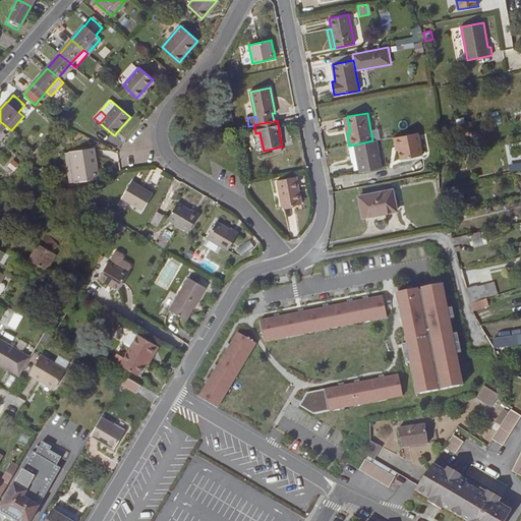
[(422,155),(418,132),(394,136),(396,147),(398,146),(399,150),(401,159),(422,155)]
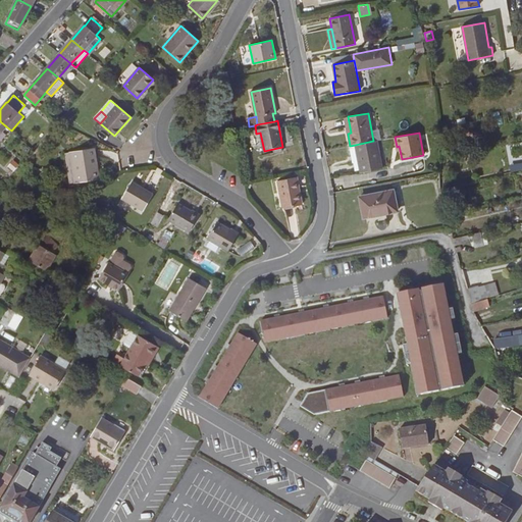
[(361,170),(361,172),(382,169),(376,141),(373,141),(355,145),(361,170)]
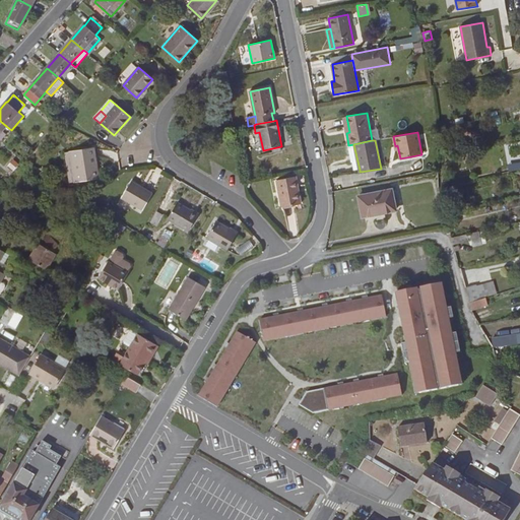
[(519,141),(511,144),(512,152),(519,149),(519,141)]
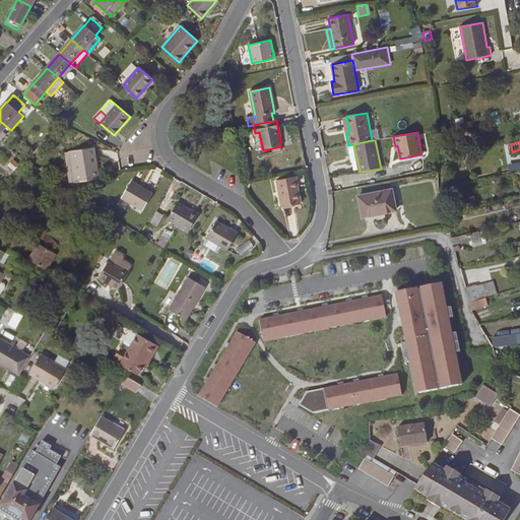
[(360,170),(353,144),(348,145),(347,145),(351,163),(352,163),(353,171),(360,170)]
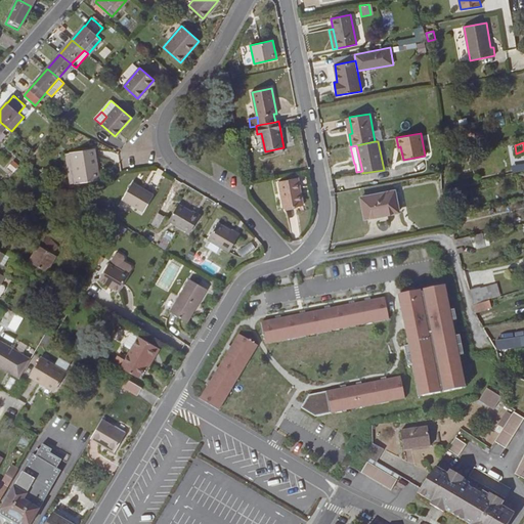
[(99,179),(94,148),(73,153),(78,182),(99,179)]
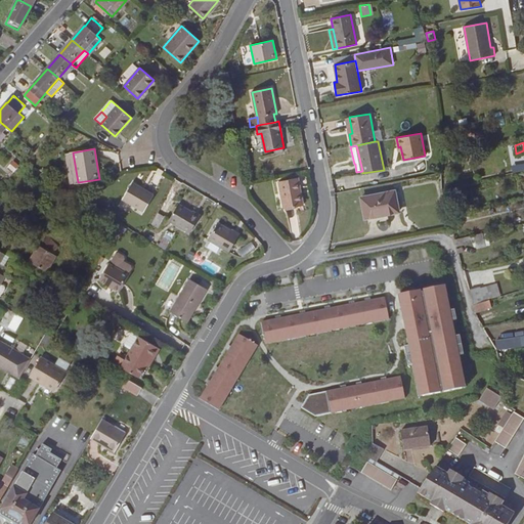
[(78,182),(73,153),(66,154),(71,184),(78,182)]
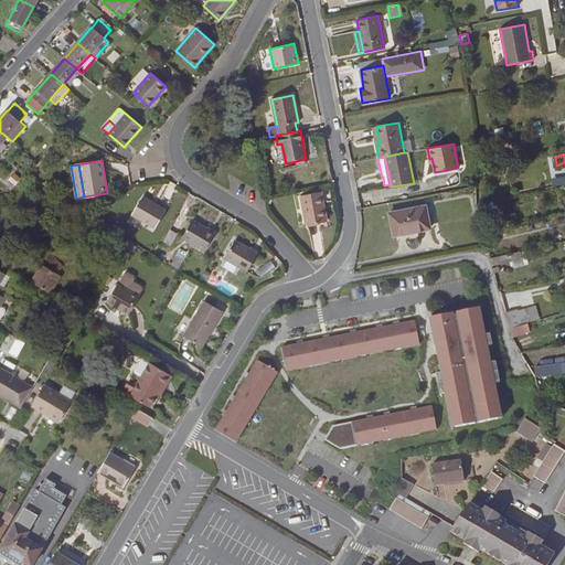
[(12,185),(20,178),(14,172),(7,179),(12,185)]
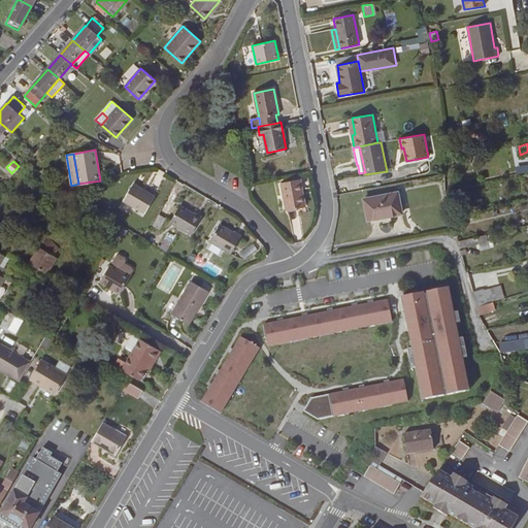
[(300,178),(281,183),(286,210),(305,206),(300,178)]
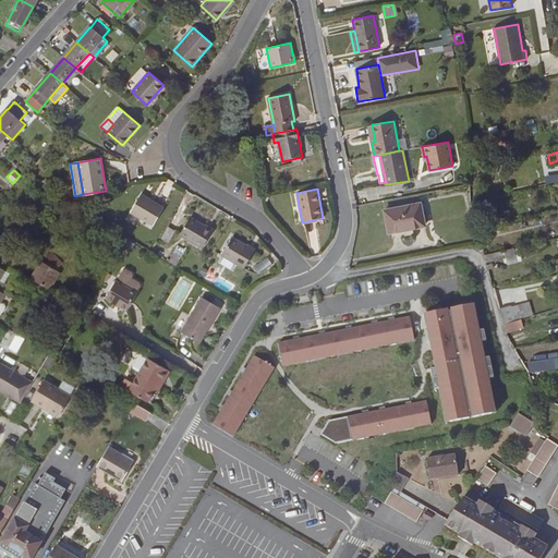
[(142,194),(131,211),(153,225),(164,207),(142,194)]
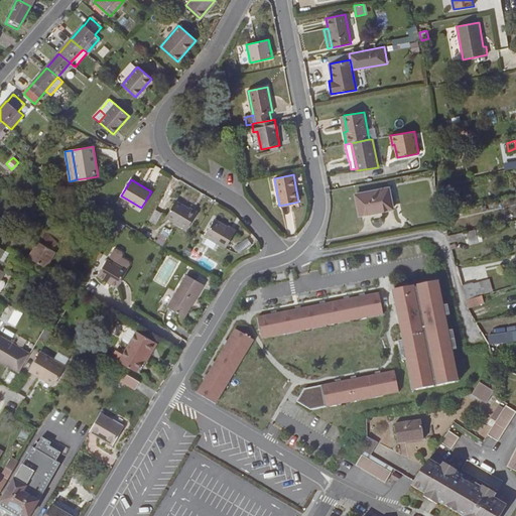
[(388,187),(355,195),(360,216),(392,209),(388,187)]
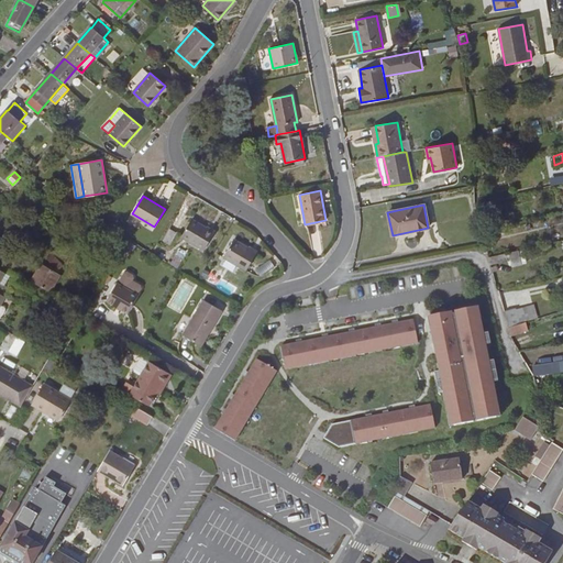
[(214,232),(191,219),(181,236),(203,250),(214,232)]
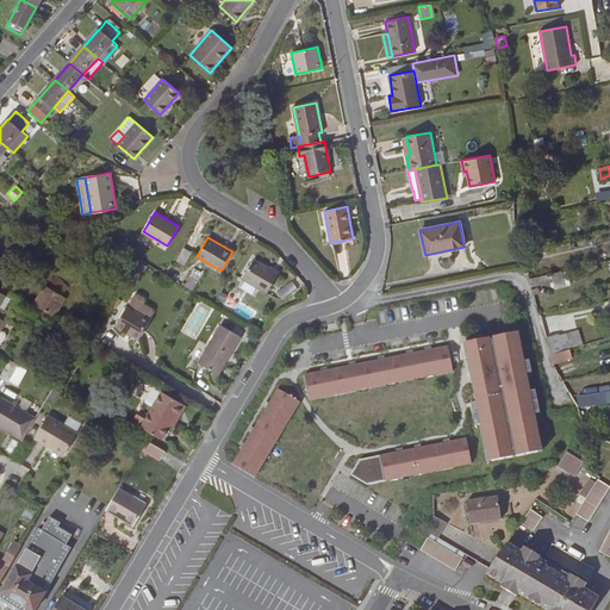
[(278,273),(254,259),(242,279),(267,293),(278,273)]
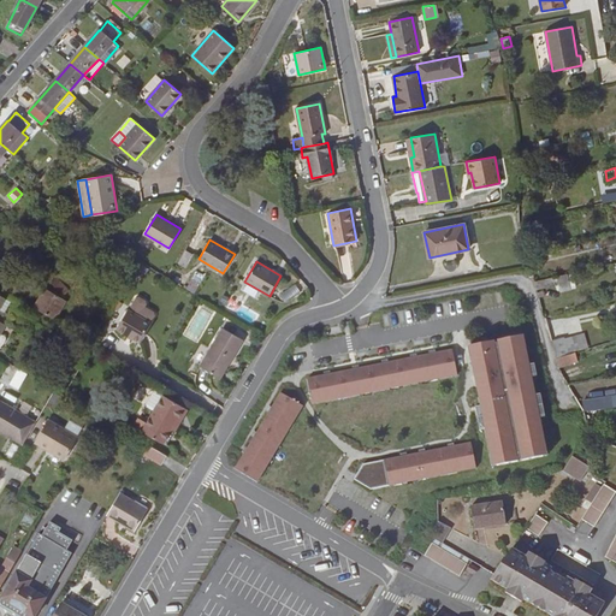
[(191,276),(190,288),(197,289),(200,277),(191,276)]
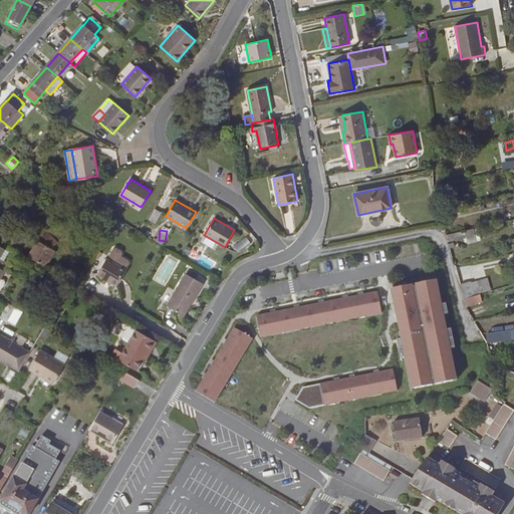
[(467,236),(466,230),(446,234),(448,240),(467,236)]
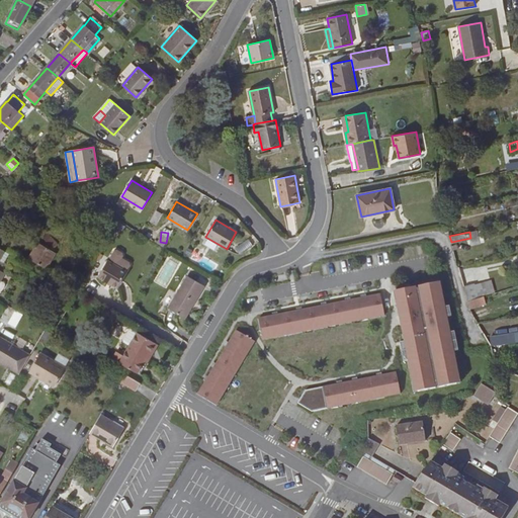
[(54,251),(58,245),(45,237),(40,244),(54,251)]
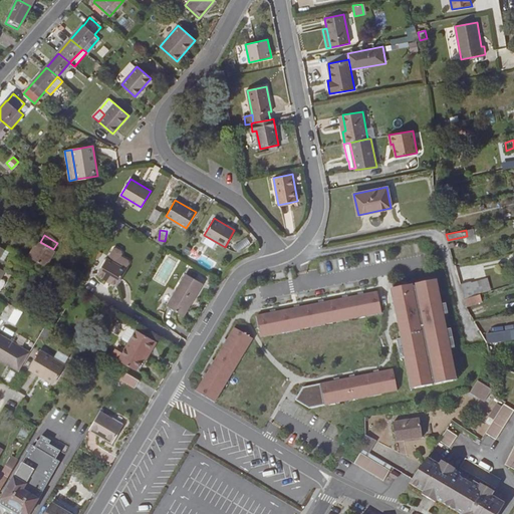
[(45,266),(54,250),(53,249),(40,242),(38,241),(28,257),(45,266)]
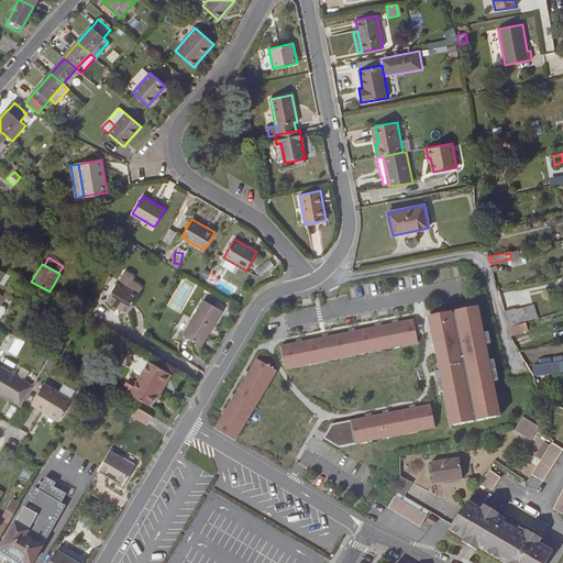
[(0,283),(4,286),(10,275),(0,269),(0,283)]
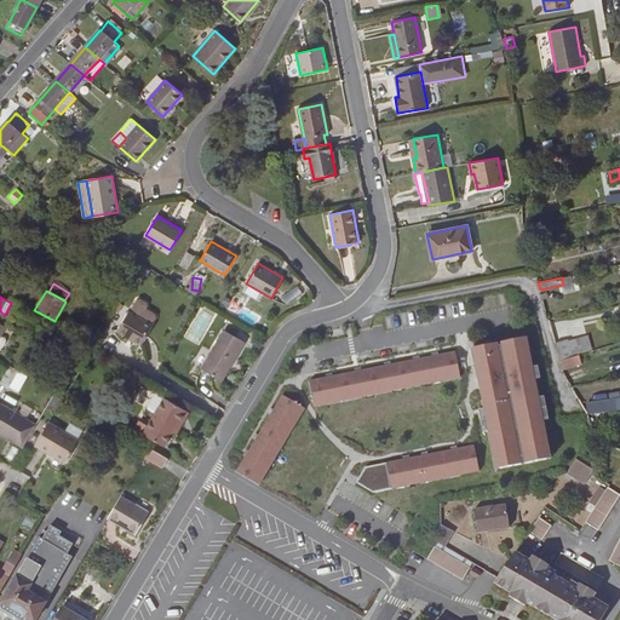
[(137,299),(118,332),(141,345),(156,317),(155,314),(145,308),(148,305),(147,302),(141,298),(137,299)]
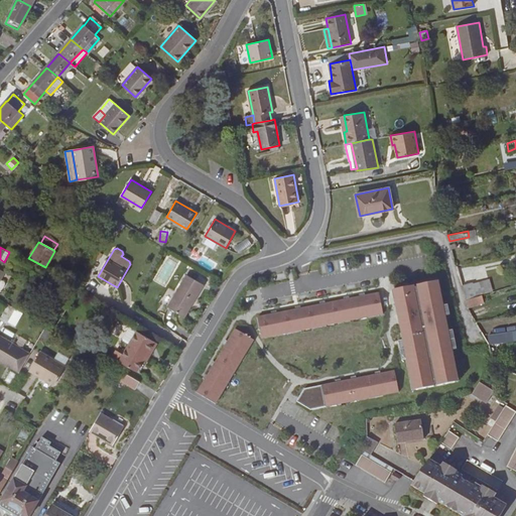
[(167,257),(154,280),(164,286),(178,263),(167,257)]
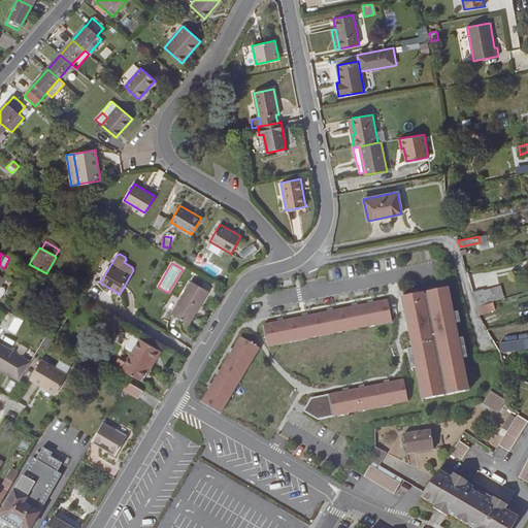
[(193,282),(173,315),(188,323),(207,290),(193,282)]
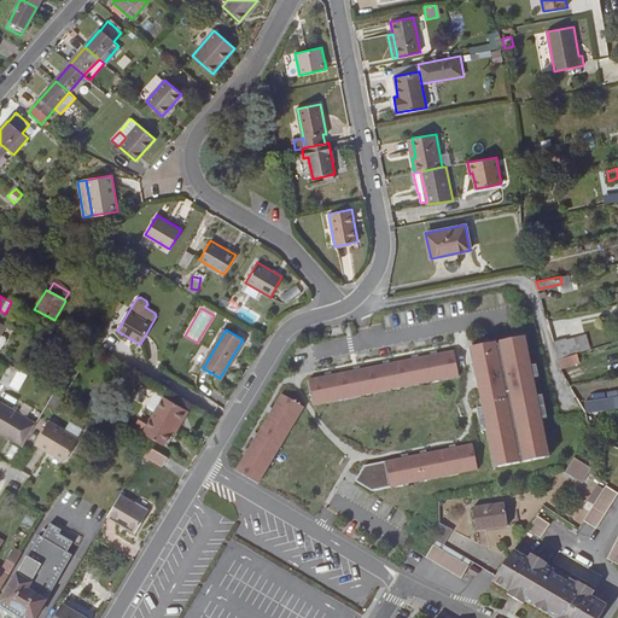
[(485,396),(479,397),(482,407),(487,430),(491,456),(496,455),(497,467),(506,465),(519,462),(519,460),(523,459),(523,461),(544,458),(542,445),(546,445),(526,348),(523,349),(520,337),(499,342),(500,344),(496,344),(495,342),(473,347),(476,357),(472,359),(476,377),(482,375),(485,396)]
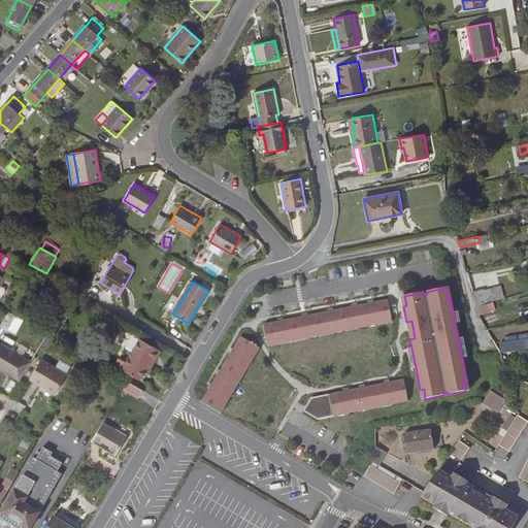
[(473,292),(477,307),(488,304),(484,290),(473,292)]
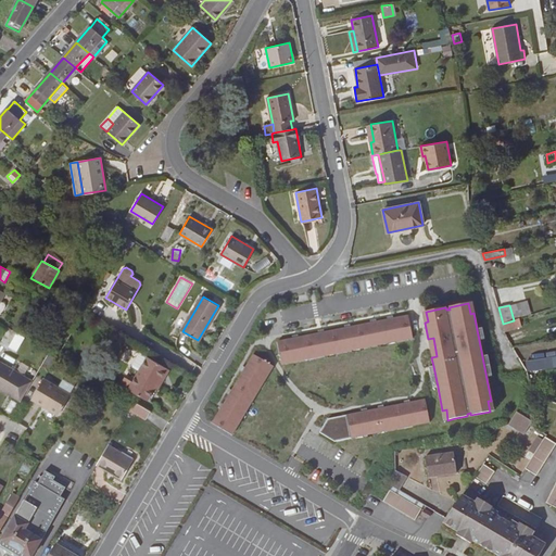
[(277,341),(282,365),(299,361),(299,357),(307,356),(307,359),(325,356),(324,352),(333,351),(335,354),(351,351),(351,348),(359,345),(359,349),(377,345),(376,342),(395,338),(395,341),(413,338),(408,315),(277,341)]
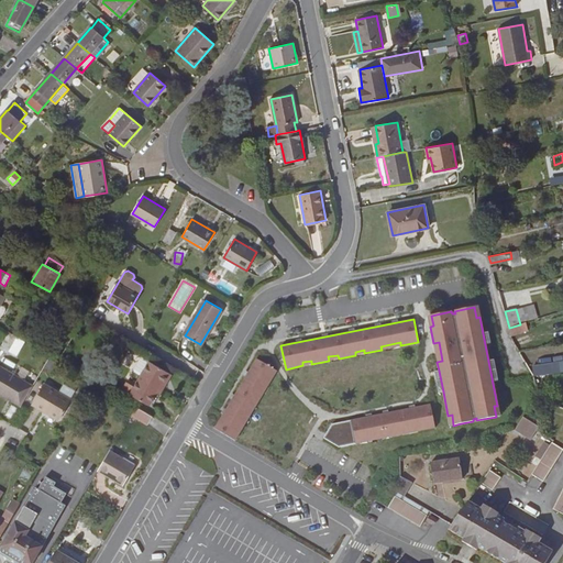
[(528,330),(526,323),(520,324),(509,328),(508,328),(510,335),(528,330)]
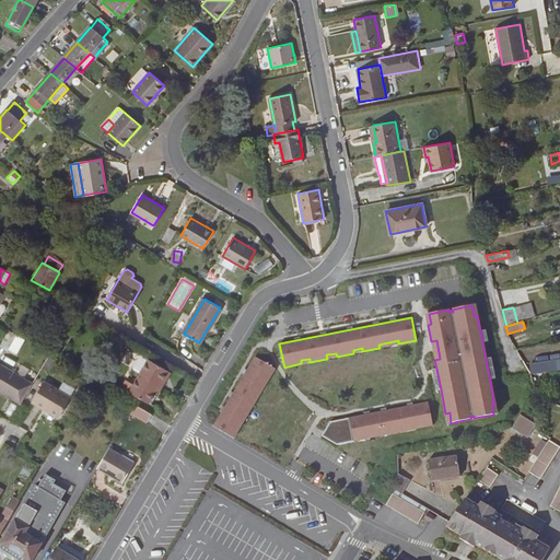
[(9,348),(16,335),(9,330),(1,343),(9,348)]
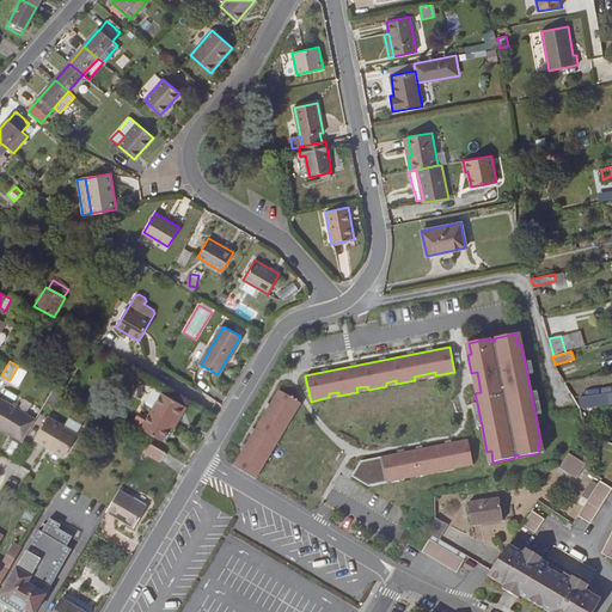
[(18,366),(10,380),(19,385),(28,371),(26,371),(18,366)]
